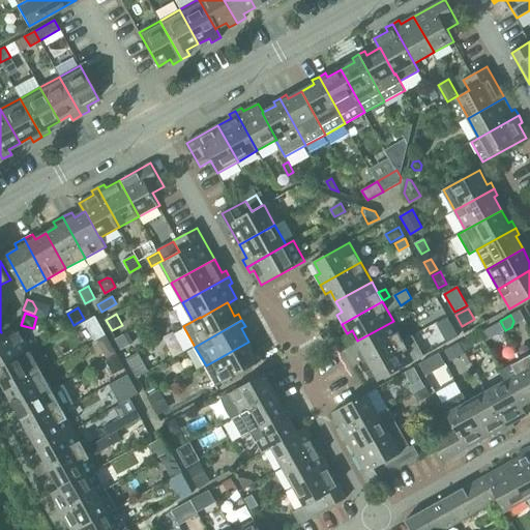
[(358,354),(363,363),(404,341),(393,321),(357,341),(363,351),(358,354)]
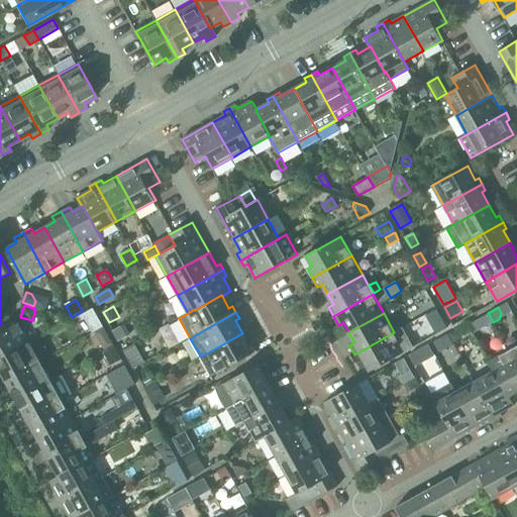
[(98,316),(89,321),(95,331),(104,326),(98,316)]
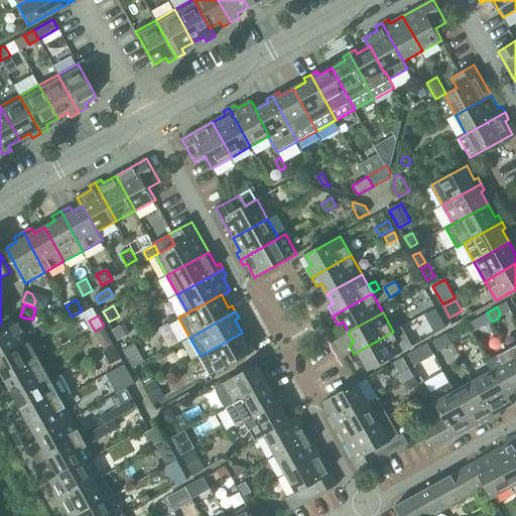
[(469,324),(474,332),(485,325),(481,316),(469,324)]
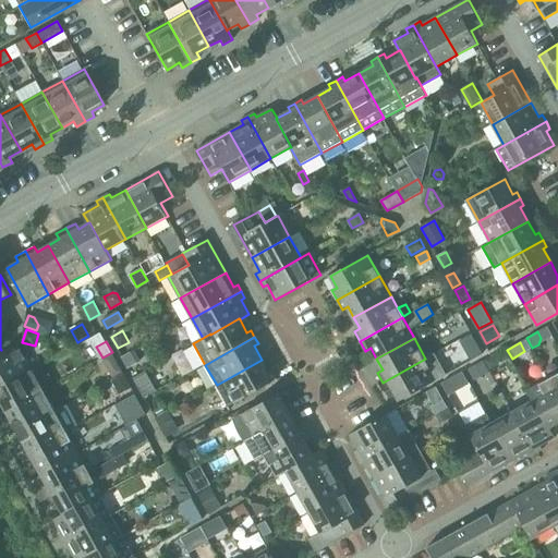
[(477,344),(466,351),(472,360),(483,354),(477,344)]
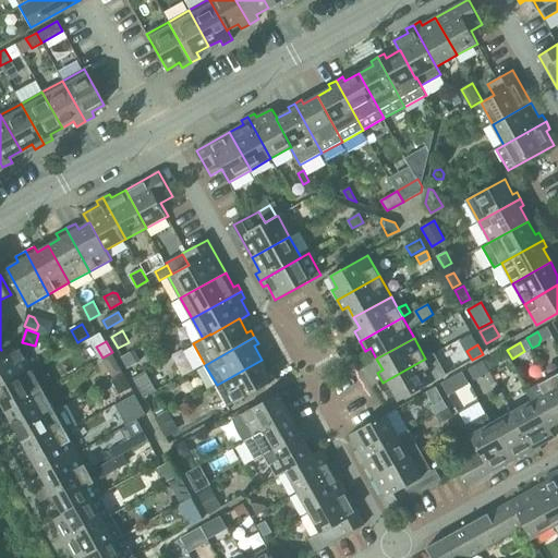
[(0,387),(33,370),(21,348),(0,360),(0,387)]
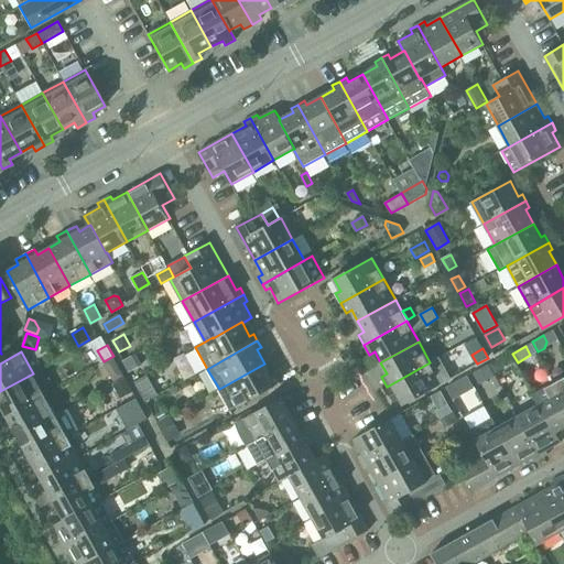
[(123,360),(129,371),(143,364),(138,353),(123,360)]
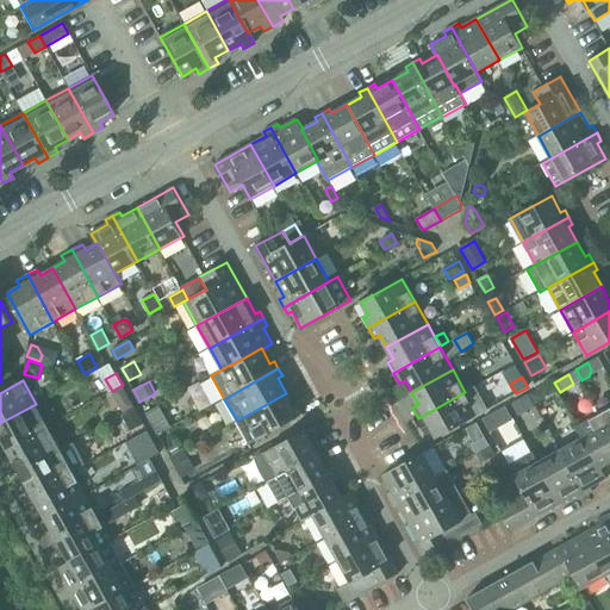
[(123,385),(112,391),(117,398),(123,400),(129,397),(123,385)]
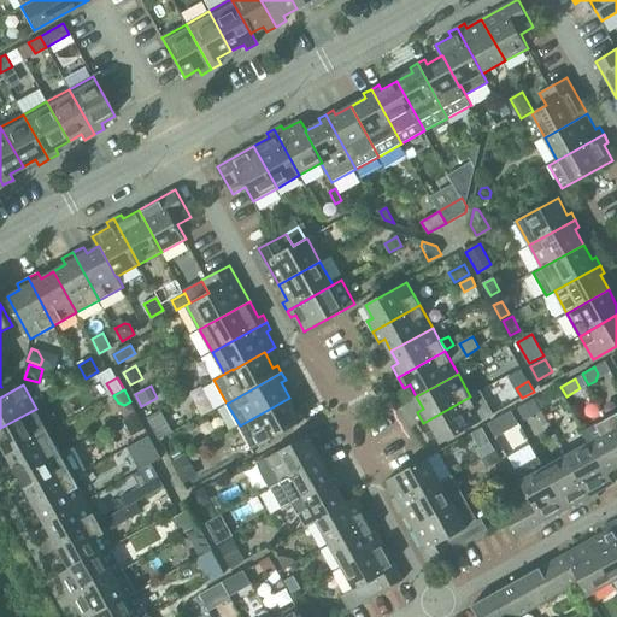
[(481,391),(470,397),(423,423),(429,433),(435,430),(442,444),(494,415),(481,391)]
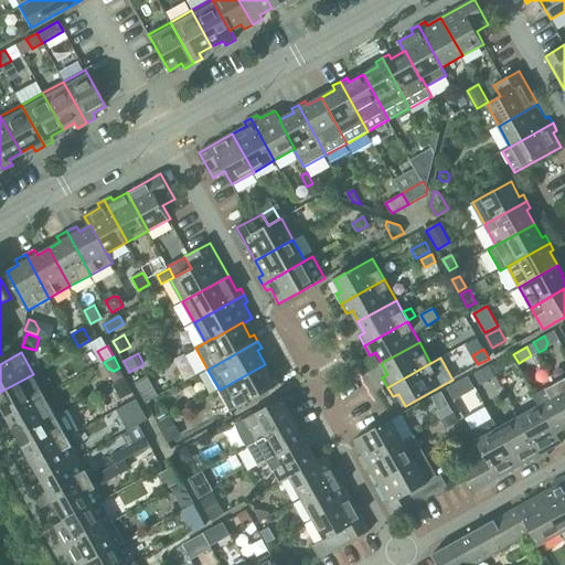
[(491,365),(497,374),(507,369),(501,360),(491,365)]
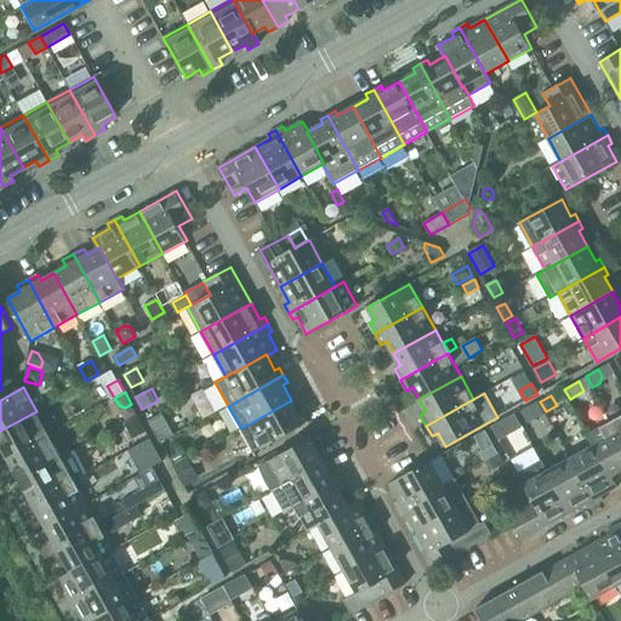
[(291,400),(241,428),(255,453),(308,421),(305,414),(300,416),(291,400)]
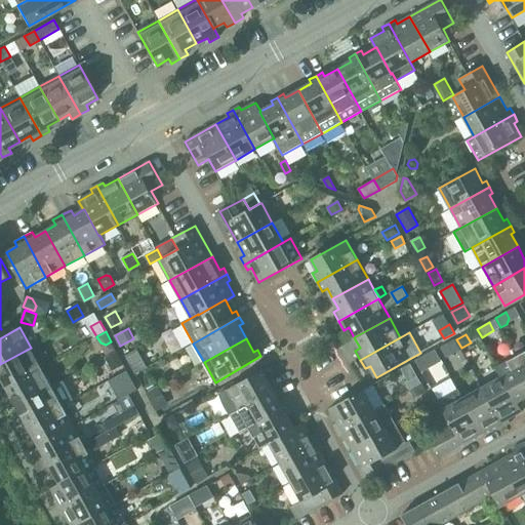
[(441,349),(446,357),(460,350),(455,340),(441,349)]
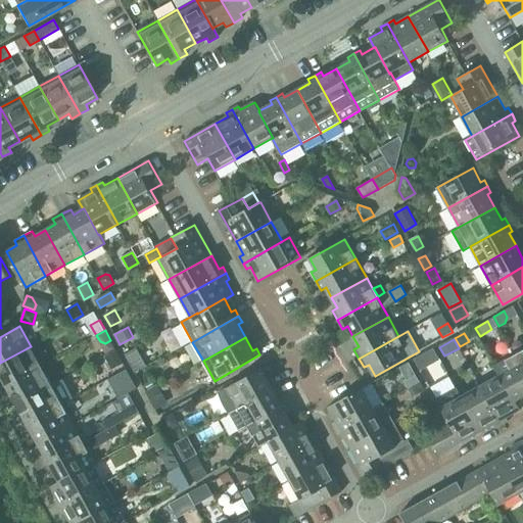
[(0,377),(0,385),(1,388),(42,366),(31,346),(0,363),(0,374),(1,376),(0,377)]
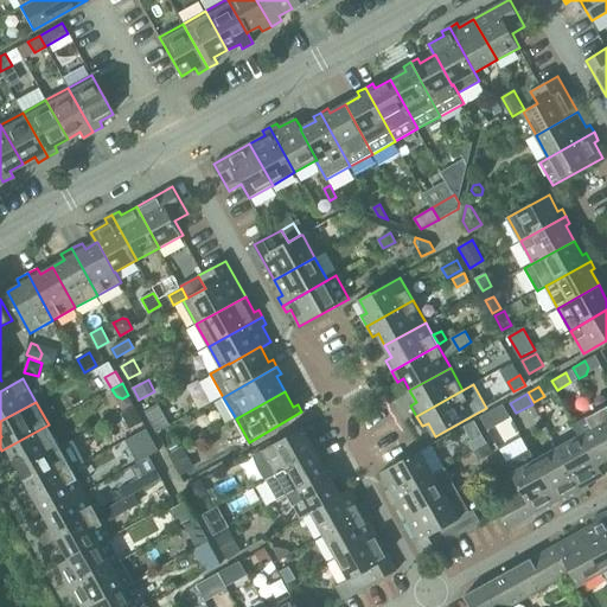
[(159,403),(145,410),(158,433),(171,426),(159,403)]
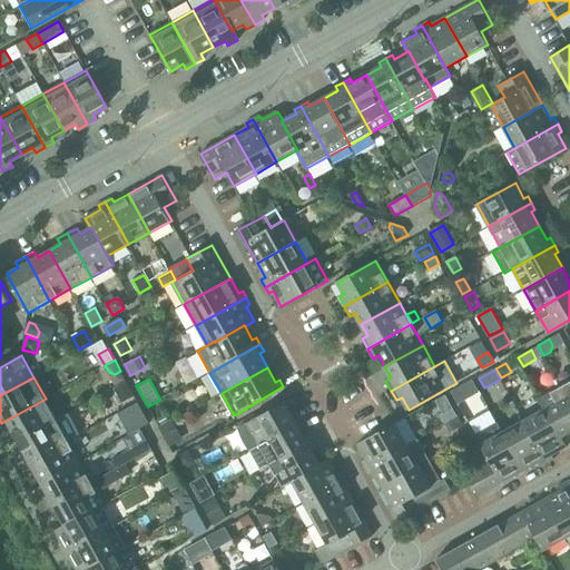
[(123,403),(134,396),(126,382),(115,389),(123,403)]
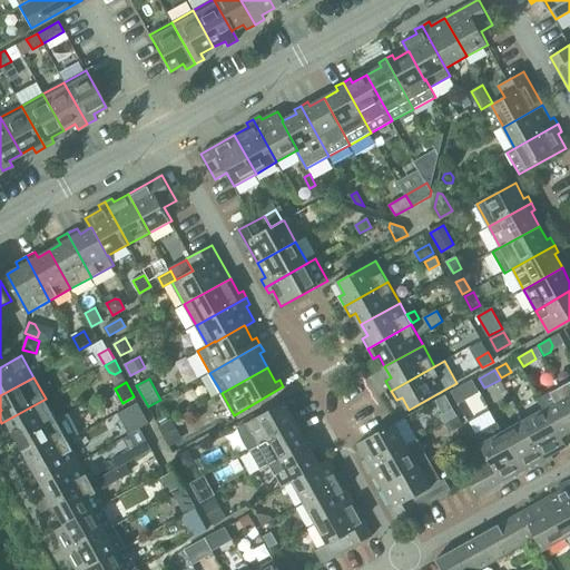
[(453,392),(459,403),(478,392),(472,382),(453,392)]
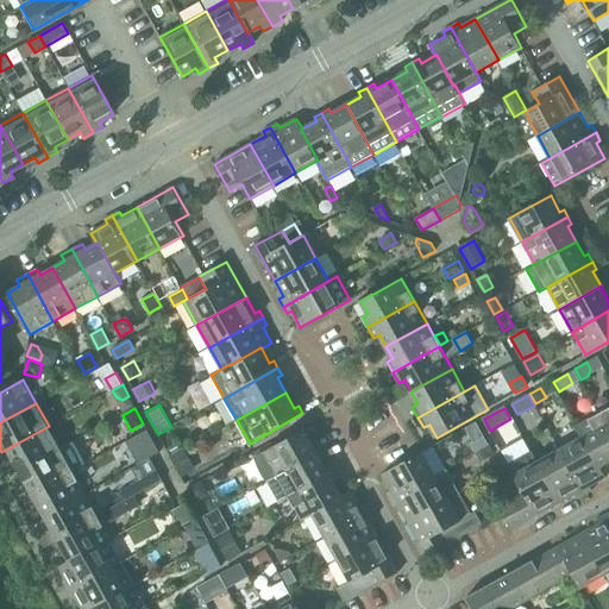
[(576,426),(582,437),(583,437),(600,468),(601,466),(608,462),(608,431),(600,414),(576,426)]
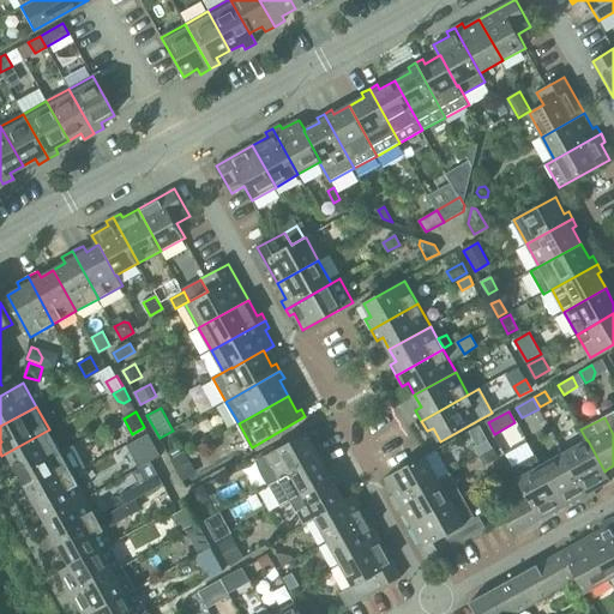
[(482,426),(471,432),(479,445),(488,439),(482,426)]
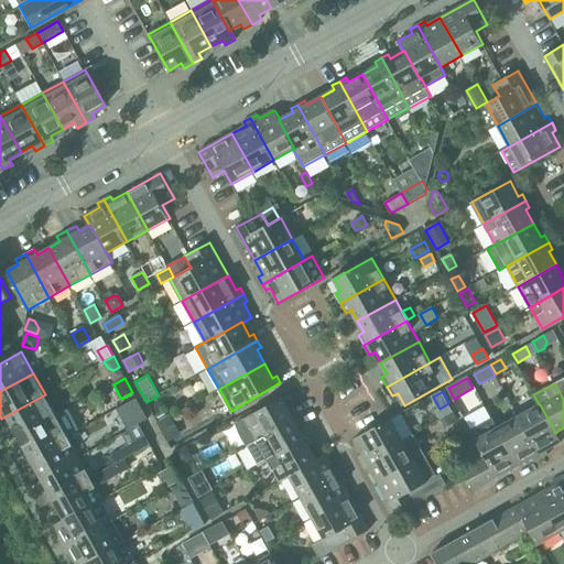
[(12,425),(19,436),(56,415),(45,394),(1,419),(7,429),(12,425)]
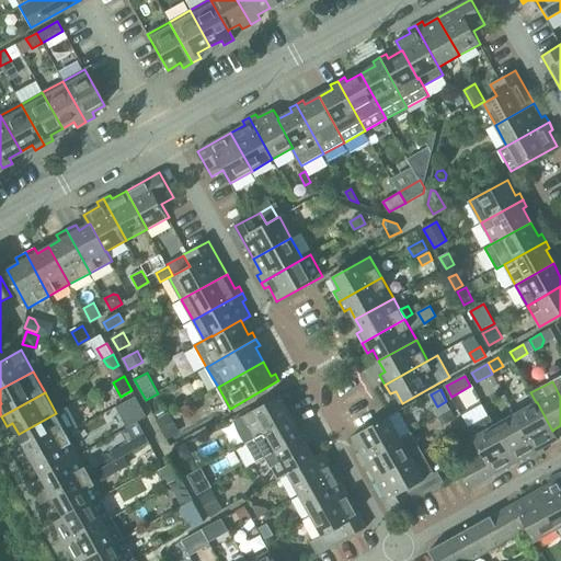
[(286,392),(235,421),(247,443),(294,416),(286,402),(289,400),(286,392)]
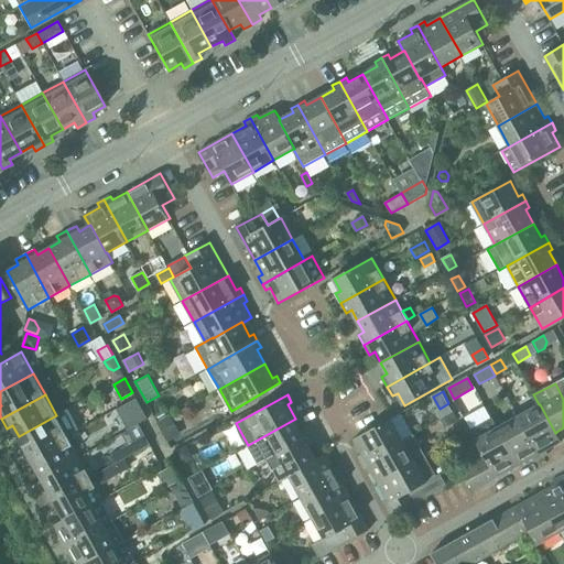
[(136,399),(117,410),(128,430),(148,419),(136,399)]
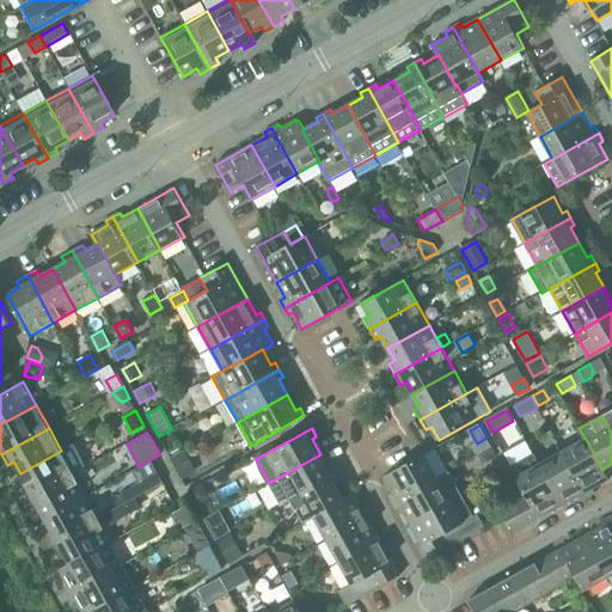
[(585,439),(563,451),(588,497),(595,493),(593,489),(610,479),(604,469),(603,470),(586,439),(585,439)]
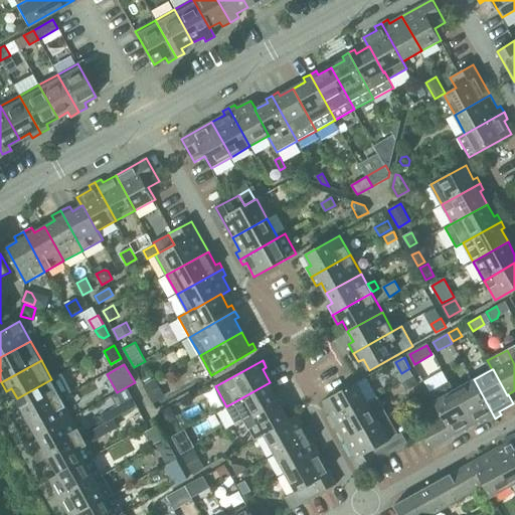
[(51,379),(17,398),(22,408),(17,411),(22,420),(62,398),(72,392),(62,373),(51,379)]
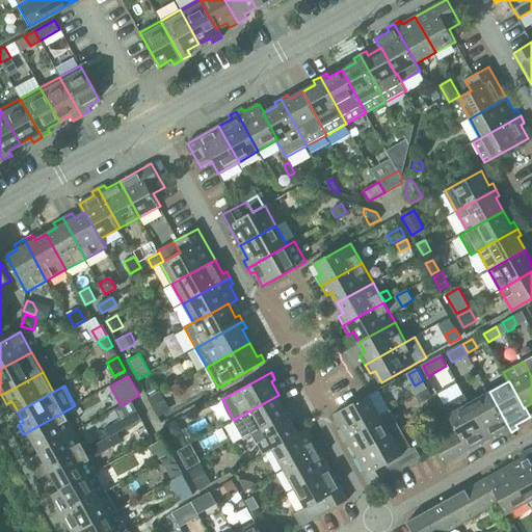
[(428,390),(417,396),(421,403),(432,397),(428,390)]
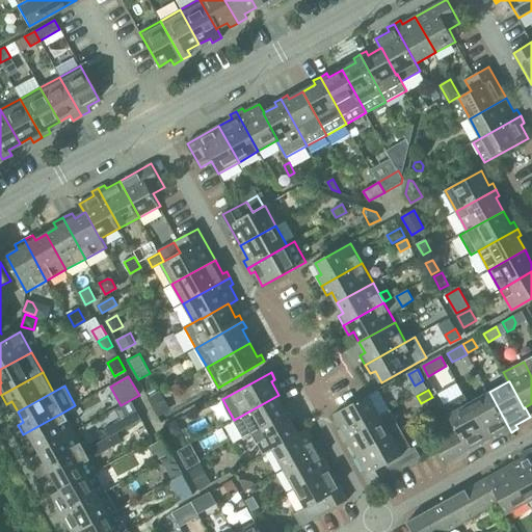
[(489,392),(470,403),(489,439),(503,431),(505,435),(511,432),(489,392)]
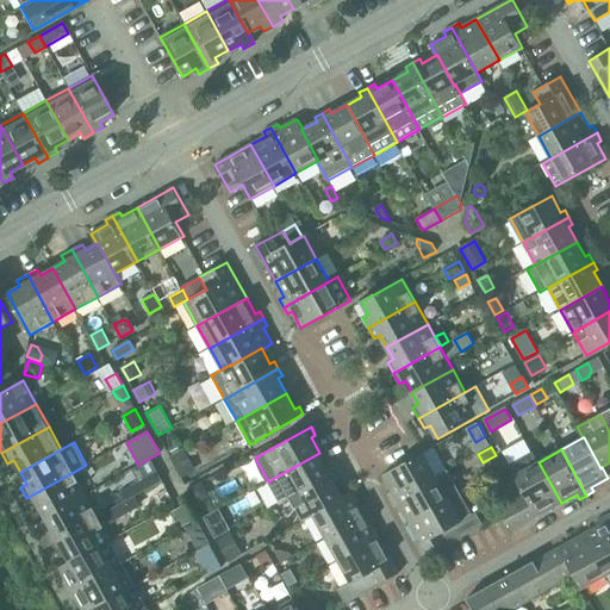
[(181,477),(194,471),(185,450),(172,458),(181,477)]
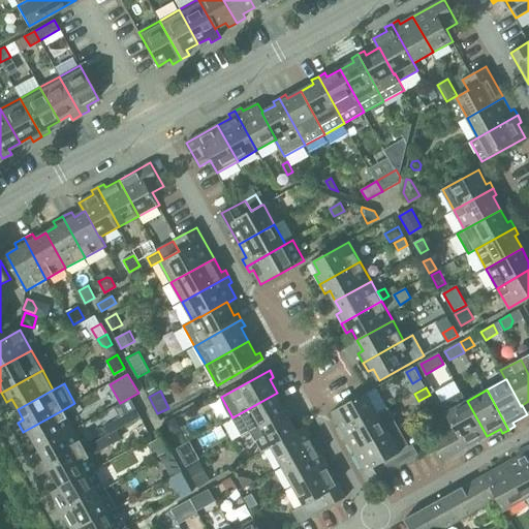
[(336,428),(340,434),(379,412),(368,392),(332,412),(340,426),(336,428)]
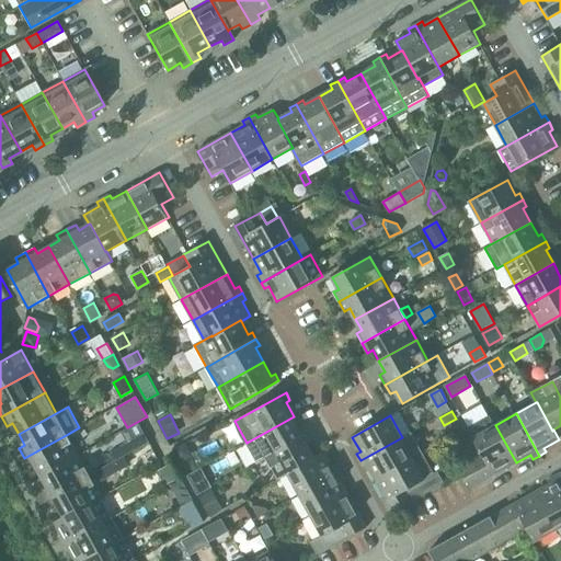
[(267,458),(309,435),(306,428),(301,431),(294,416),(247,443),(258,464),(267,458)]
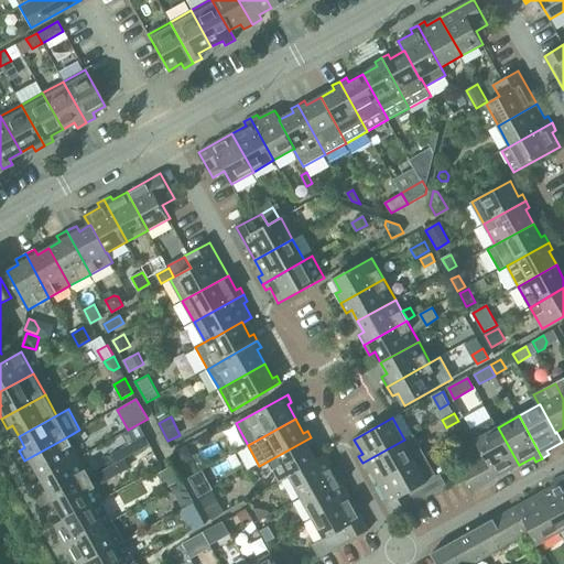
[(519,465),(498,427),(494,420),(473,432),(484,452),(461,465),(475,490),(519,465)]
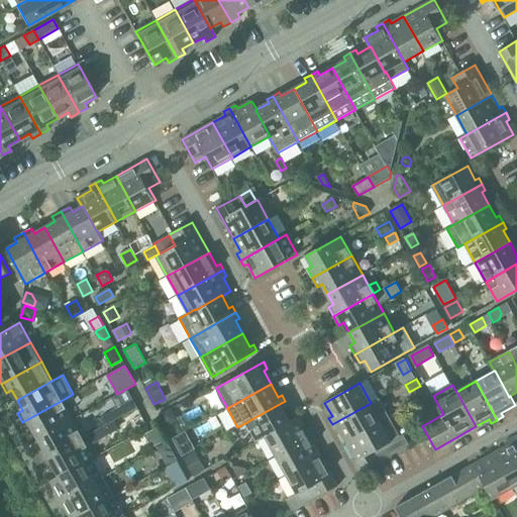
[(338,428),(346,442),(391,418),(380,399),(371,404),(371,403),(332,424),(335,430),(338,428)]
